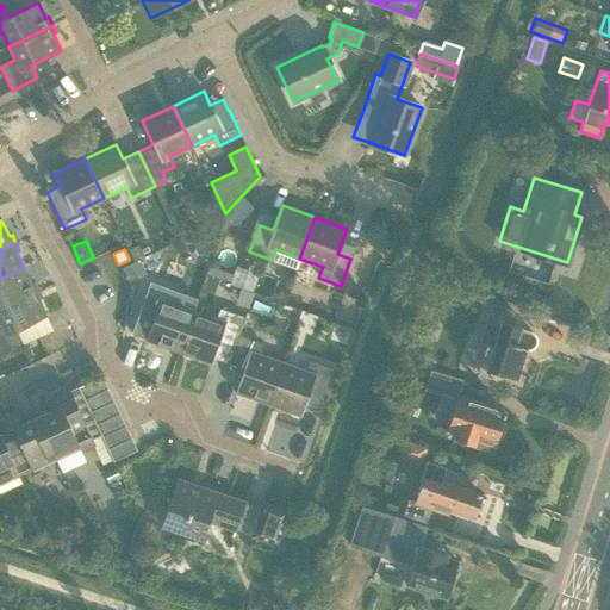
[(230,284),(253,292),(259,275),(236,267),(230,284)]
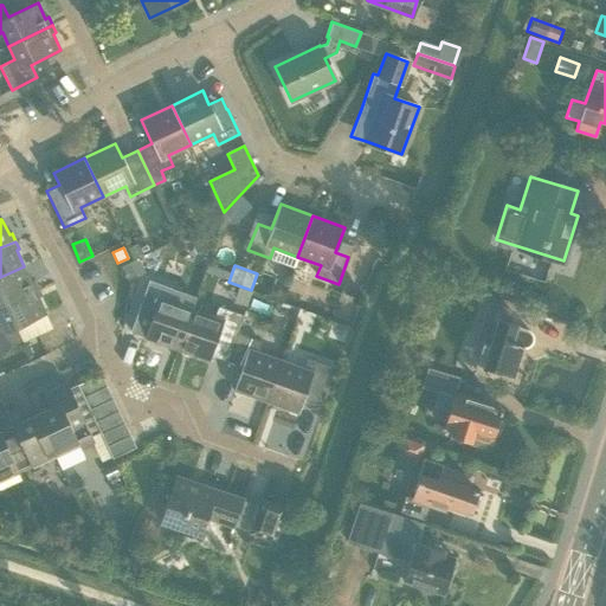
[(24,266),(0,277),(0,305),(38,289),(34,281),(31,282),(24,266)]
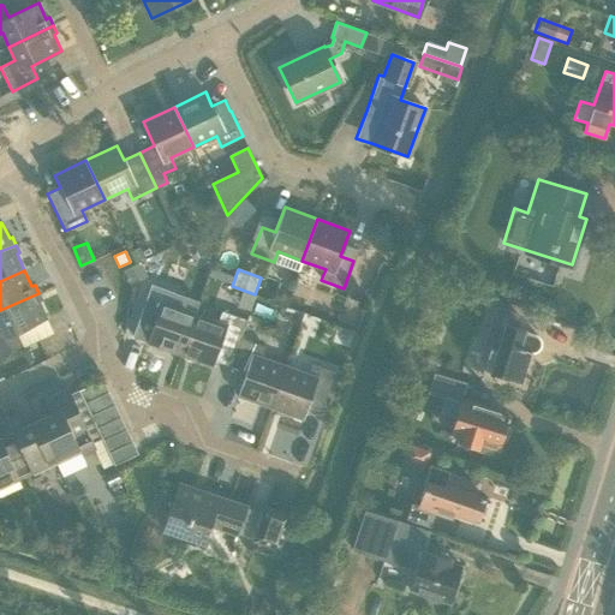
[(179,354),(193,314),(171,305),(174,294),(151,287),(142,314),(155,318),(147,344),(179,354)]
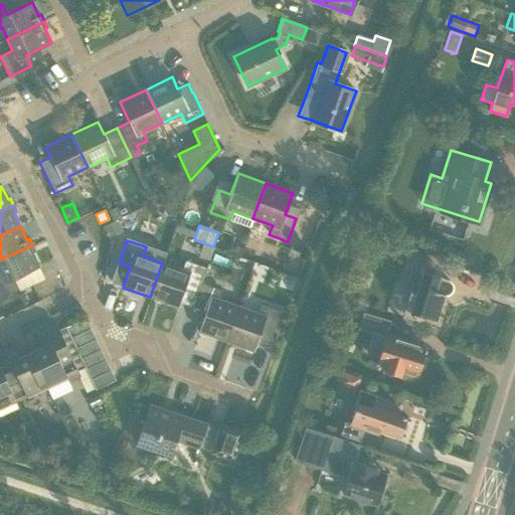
[(32,245),(0,260),(0,274),(0,298),(19,290),(14,279),(39,267),(32,252),(35,251),(32,245)]
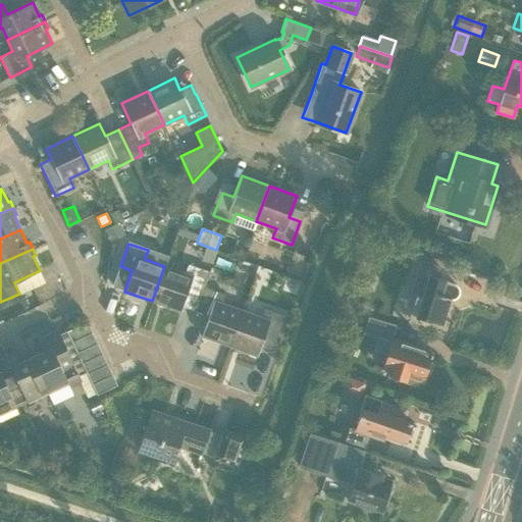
[(439,267),(423,262),(420,261),(410,296),(416,298),(412,312),(417,314),(416,317),(441,324),(447,306),(445,306),(447,298),(451,299),(453,300),(454,299),(455,299),(457,298),(458,297),(459,295),(459,294),(460,293),(459,291),(459,290),(458,288),(457,286),(456,285),(454,284),(445,281),(446,279),(436,277),(439,267)]
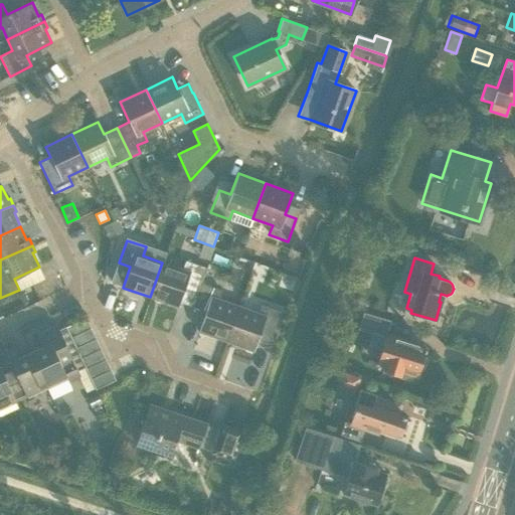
[(200,284),(201,284),(206,269),(185,261),(182,270),(162,263),(150,297),(177,307),(182,294),(195,298),(200,284)]
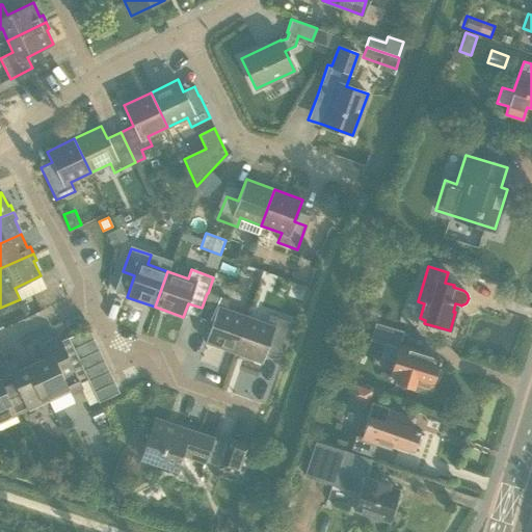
[(275,276),(264,272),(258,289),(270,293),(275,276)]
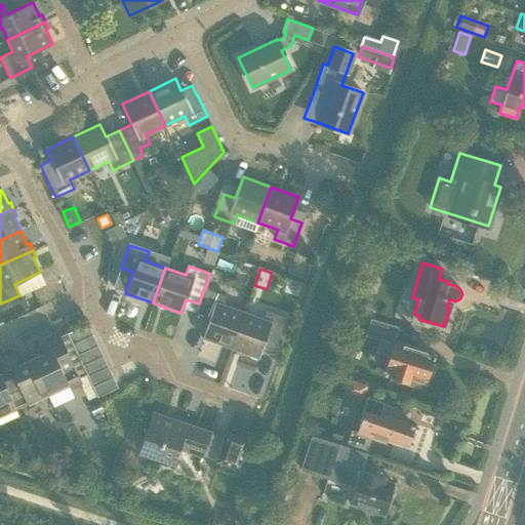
[(230,348),(243,313),(223,306),(226,296),(205,289),(204,289),(199,304),(196,312),(210,317),(202,337),(230,348)]
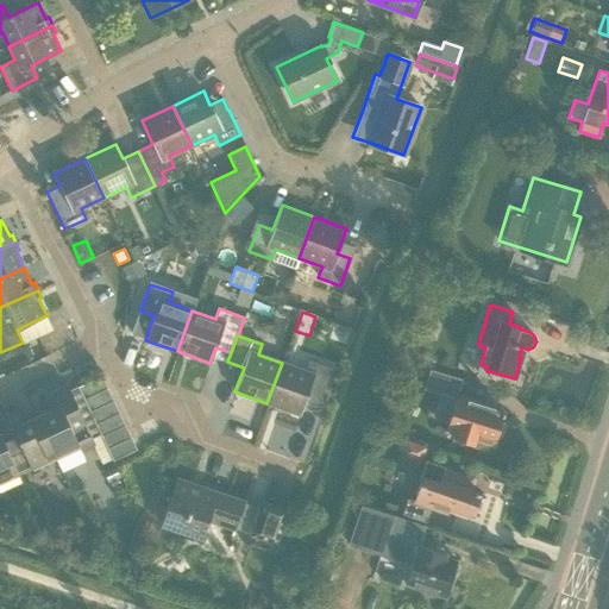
[(305,371),(282,363),(267,403),(300,415),(308,390),(321,395),(331,369),(308,360),(305,371)]
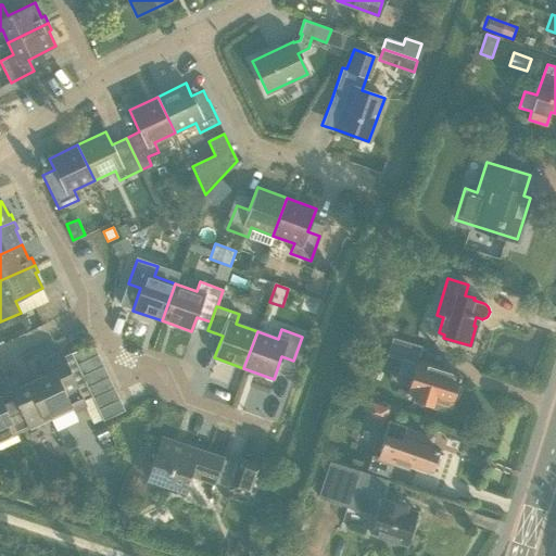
[(387,355),(403,361),(400,373),(413,376),(407,392),(416,394),(414,400),(433,406),(434,400),(452,405),(460,376),(417,363),(416,363),(421,346),(393,337),(387,355)]
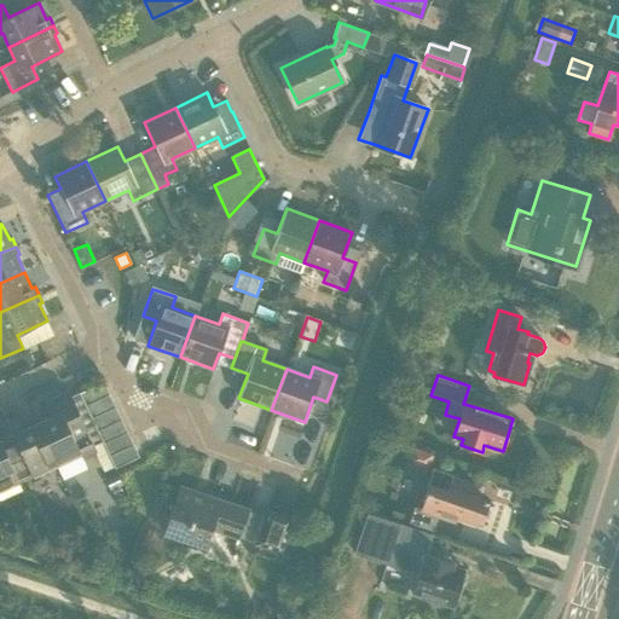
[(84,404),(108,393),(102,381),(79,393),(84,404)]
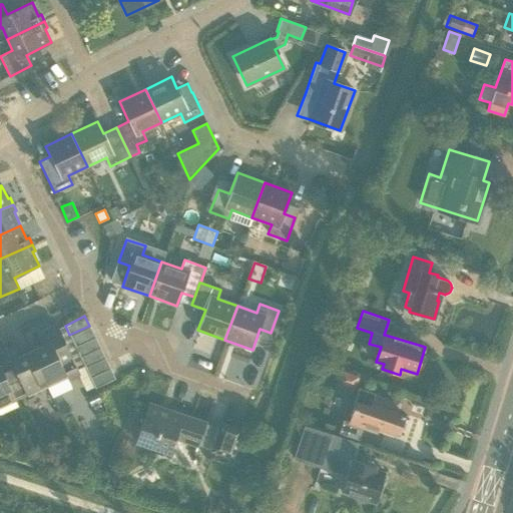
[(42,346),(30,351),(46,386),(66,377),(68,381),(80,375),(56,324),(36,334),(42,346)]
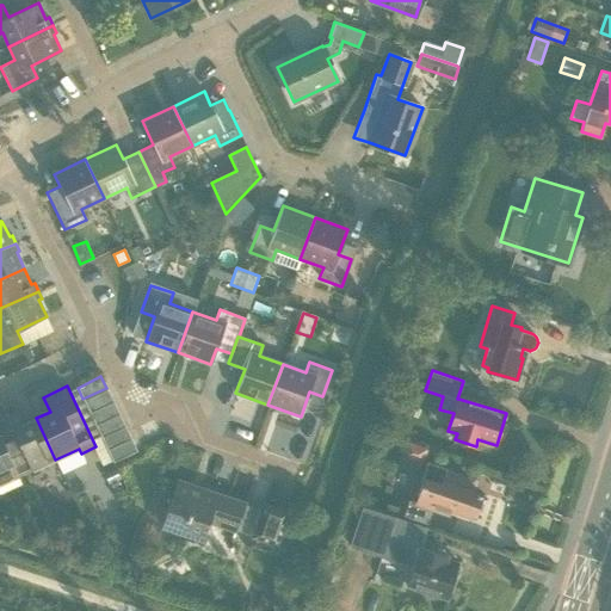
[(112,400),(106,388),(82,399),(88,411),(112,400)]
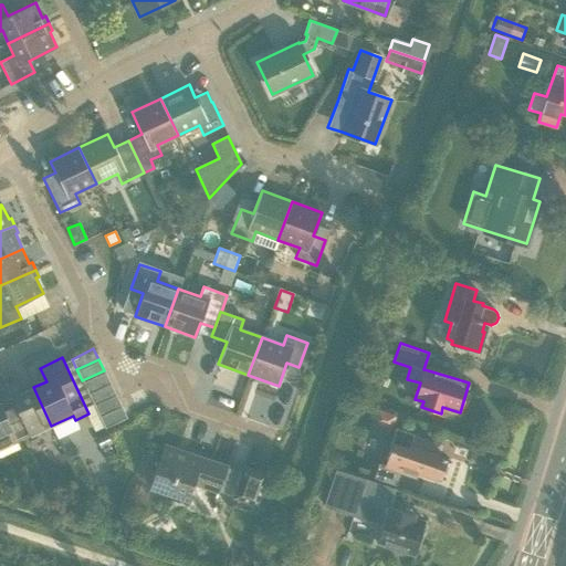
[(109,381),(104,370),(82,380),(87,392),(109,381)]
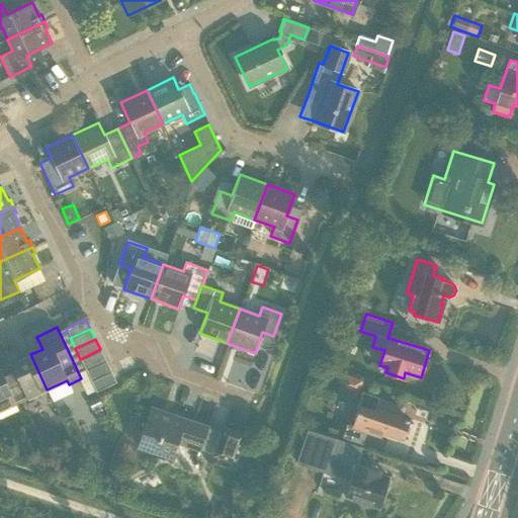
[(16,404),(47,390),(30,354),(19,359),(13,347),(5,351),(1,341),(0,341),(0,369),(6,382),(16,404)]
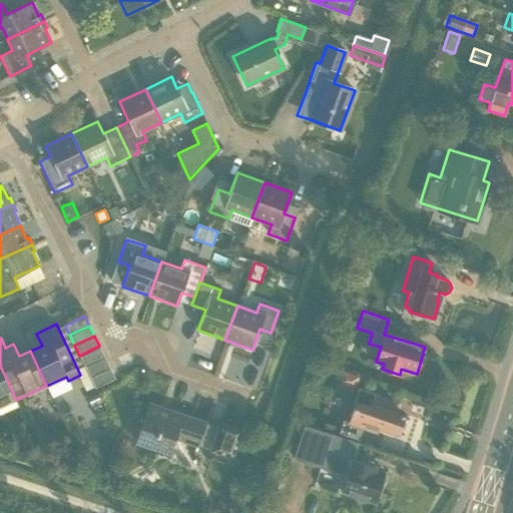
[(103,356),(99,346),(79,356),(84,366),(103,356)]
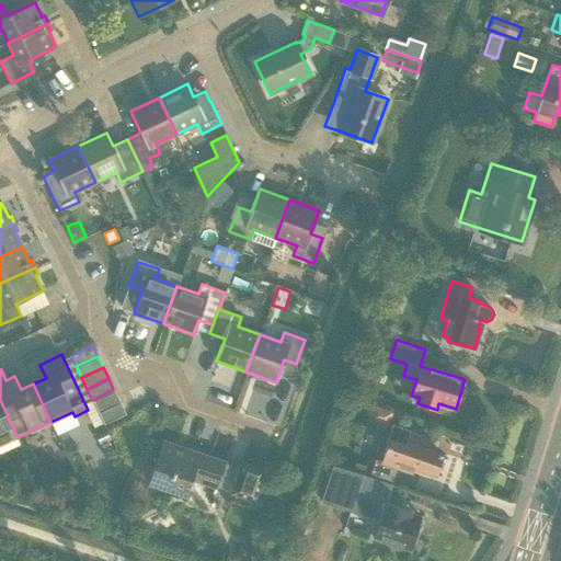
[(118,401),(113,389),(92,400),(96,411),(118,401)]
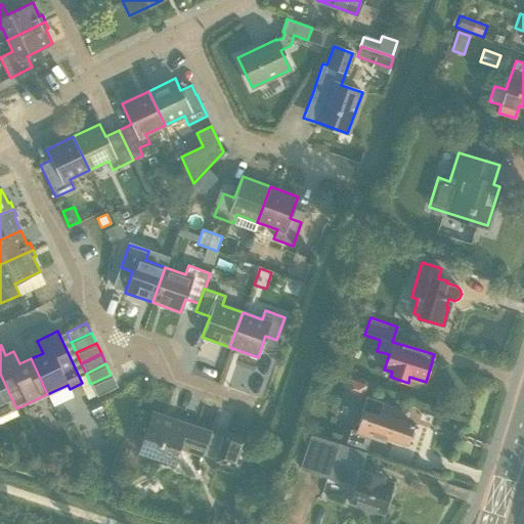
[(0,374),(0,416),(16,408),(6,387),(0,374)]
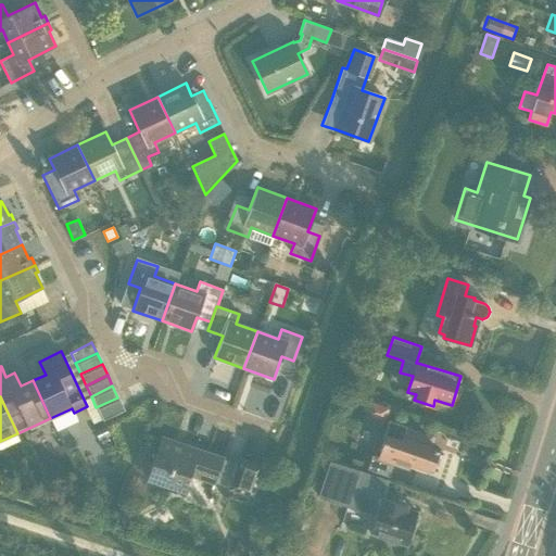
[(123,408),(117,397),(96,407),(101,418),(123,408)]
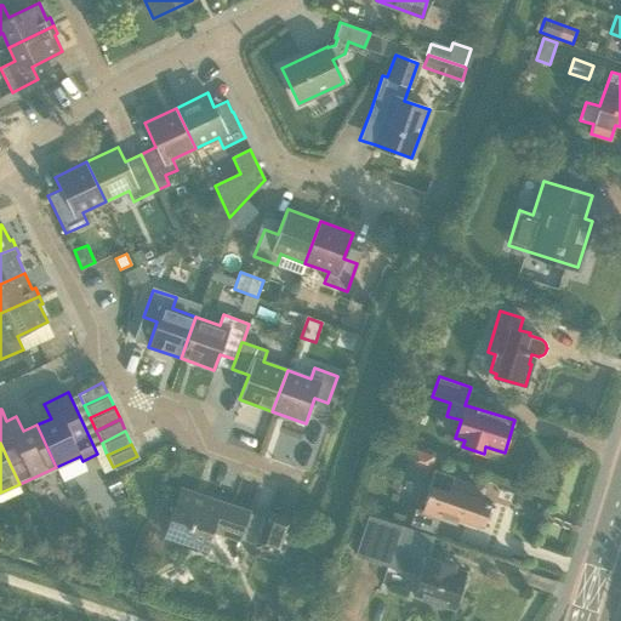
[(431,472),(436,457),(416,450),(411,465),(431,472)]
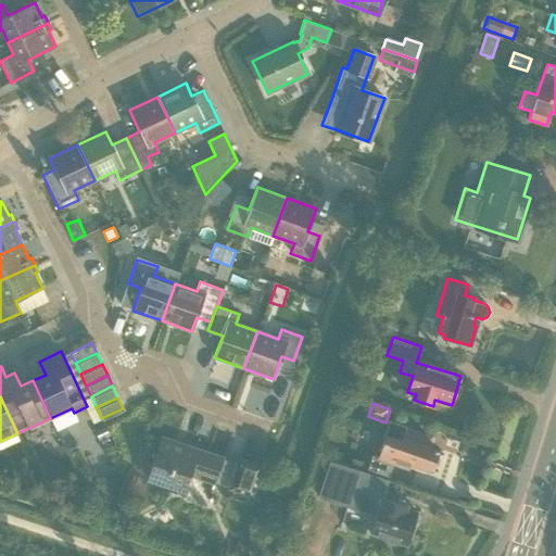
[(431,470),(439,450),(425,445),(428,436),(391,422),(379,458),(373,456),(368,469),(389,477),(393,464),(408,468),(411,464),(431,470)]
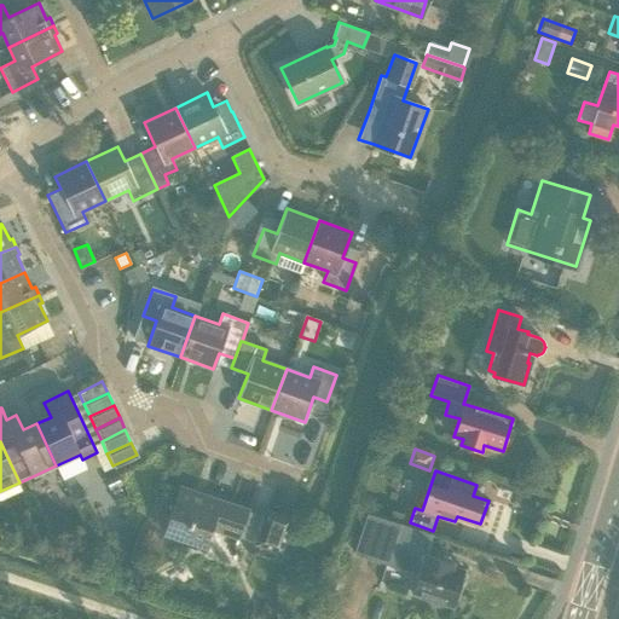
[(238,538),(248,509),(180,486),(163,533),(204,548),(212,530),(238,538)]
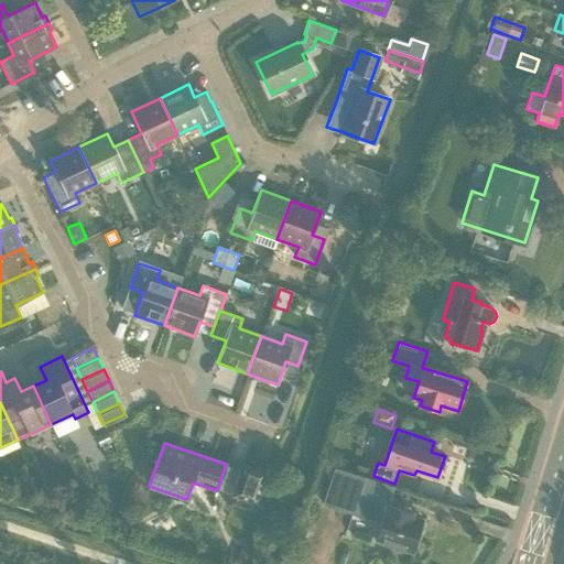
[(256,503),(267,473),(243,464),(232,496),(256,503)]
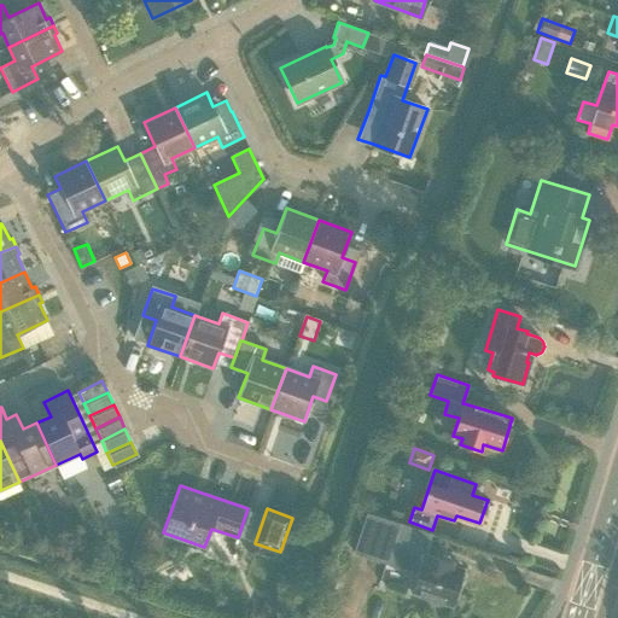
[(453,606),(465,570),(452,565),(453,563),(425,553),(431,534),(367,513),(355,552),(386,563),(390,554),(408,559),(406,569),(418,572),(412,592),(453,606)]
